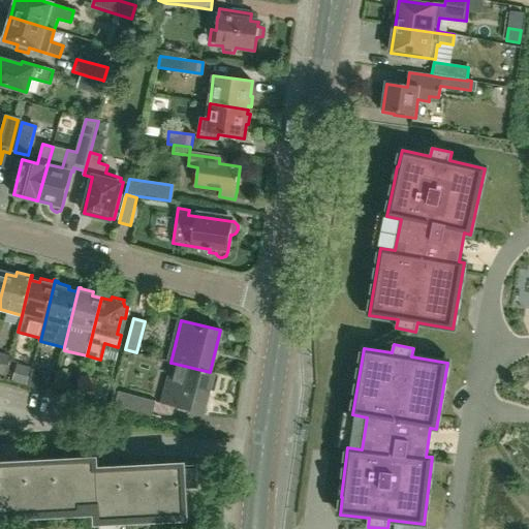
[(210,372),(172,363),(161,404),(204,414),(211,386),(214,386),(217,377),(213,376),(214,372),(210,372)]
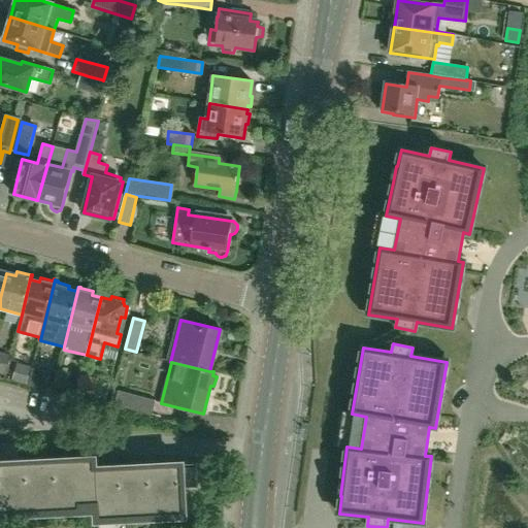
[(17,364),(14,374),(12,381),(29,385),(33,369),(17,364)]
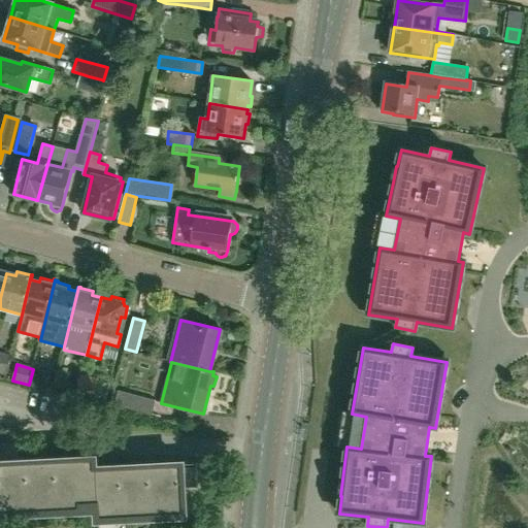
[(55,387),(67,390),(71,371),(60,368),(55,387)]
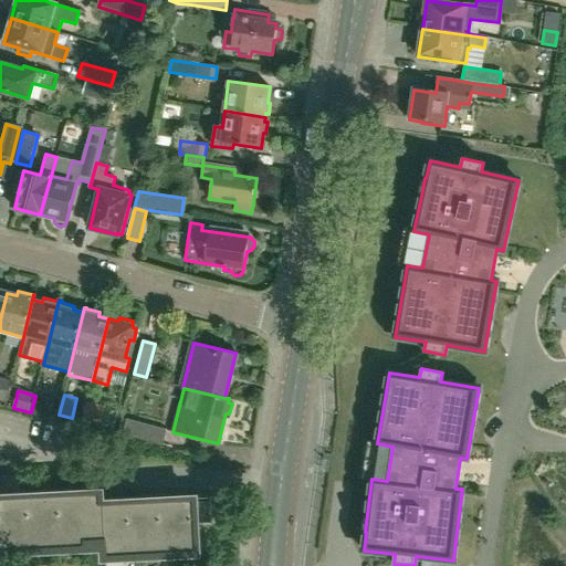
[(48,417),(50,409),(52,400),(35,396),(31,412),(48,417)]
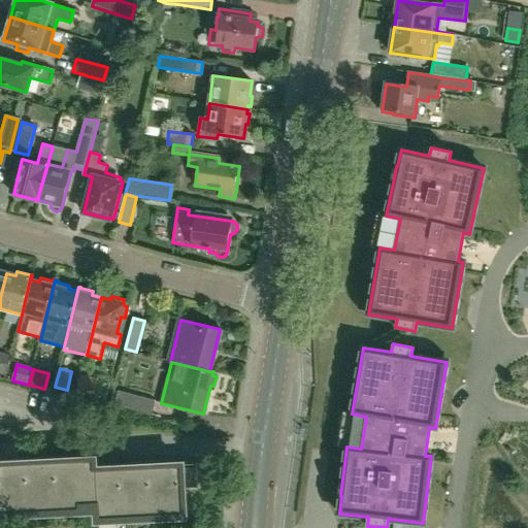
[(92,396),(93,393),(96,378),(81,375),(77,392),(92,396)]
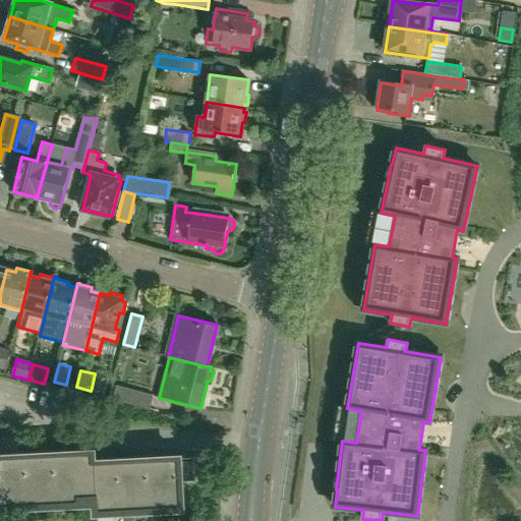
[(150,409),(154,396),(117,386),(112,400),(150,409)]
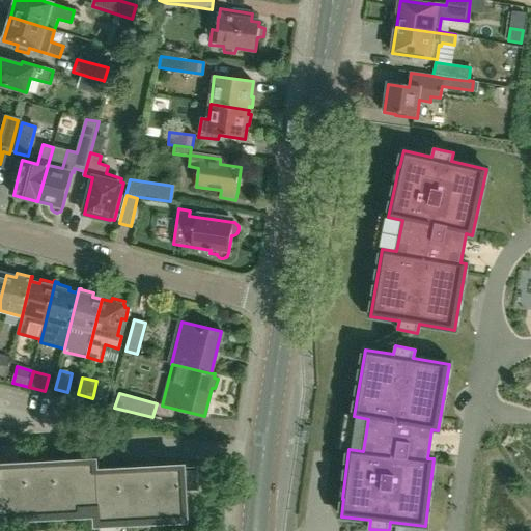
[(0,530),(0,513),(5,513),(6,518),(23,516),(23,518),(24,518),(24,512),(34,511),(34,516),(52,515),(52,516),(53,516),(53,510),(63,510),(63,514),(81,513),(81,514),(82,514),(82,509),(98,508),(98,524),(100,524),(100,523),(116,522),(116,518),(127,518),(127,523),(129,523),(129,522),(145,521),(145,516),(156,515),(156,521),(158,521),(158,520),(174,519),(174,514),(185,514),(185,520),(187,520),(186,492),(184,467),(96,471),(96,460),(16,465),(15,447),(0,448),(0,530)]
